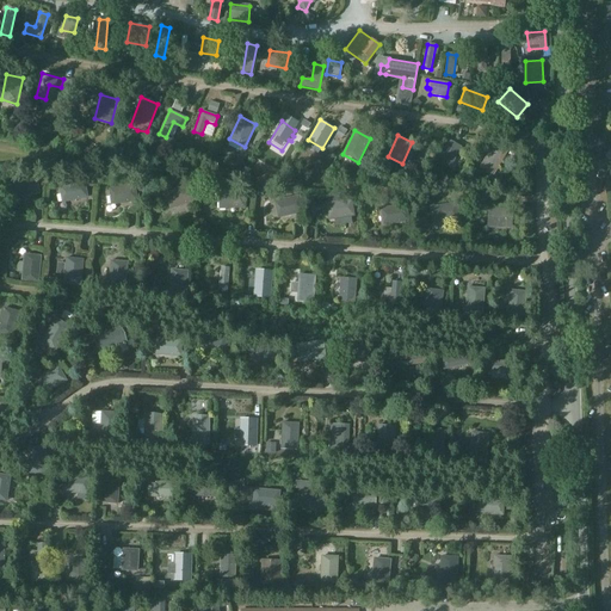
[(462,147),(448,140),(437,160),(451,167),(462,147)]
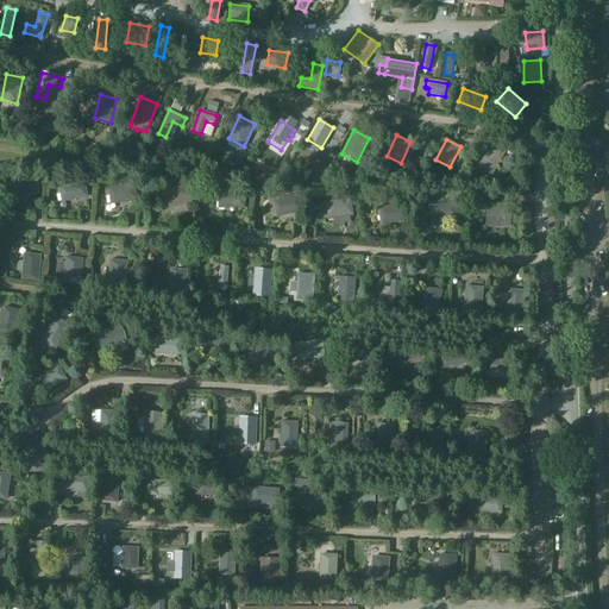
[(506,152),(491,144),(477,168),(491,176),(506,152)]
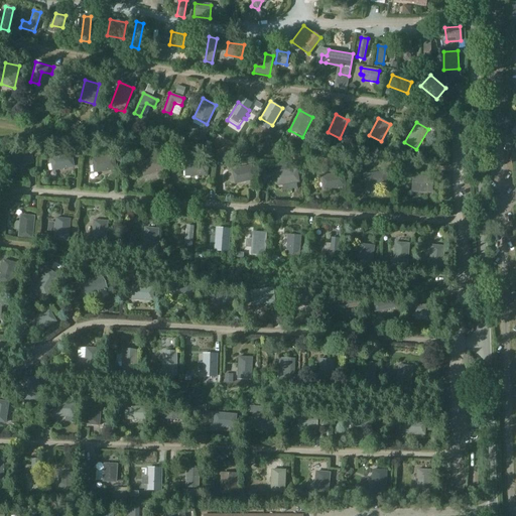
[(263,133),(269,136),(273,126),(267,124),(263,133)]
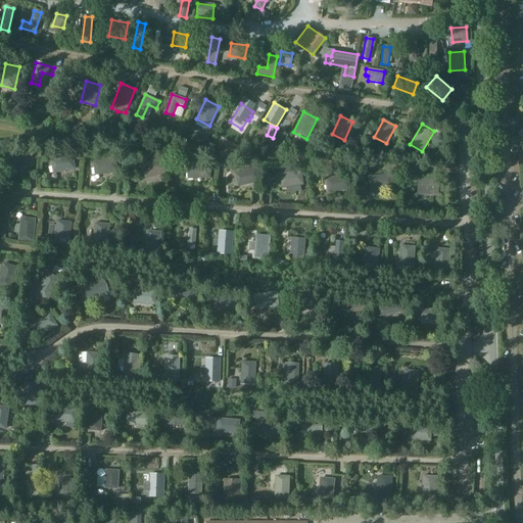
[(11,170),(34,167),(32,151),(9,155),(11,170)]
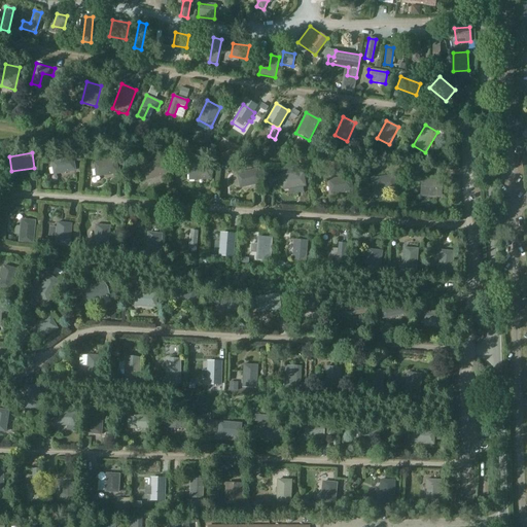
[(54,175),(76,171),(73,156),(50,161),(54,175)]
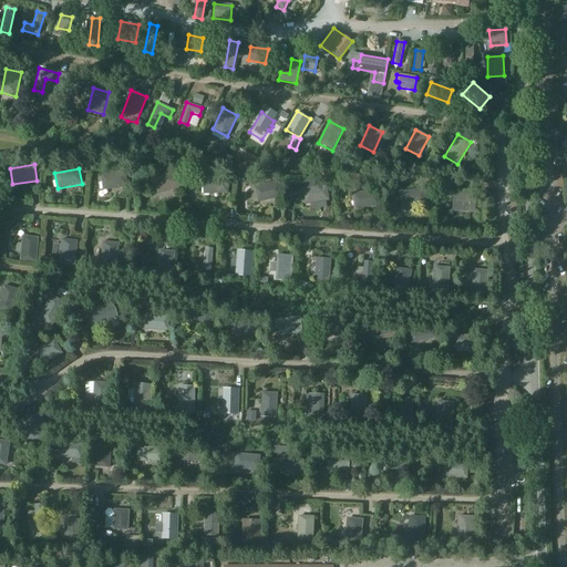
[(125,172),(101,175),(103,191),(127,187),(125,172)]
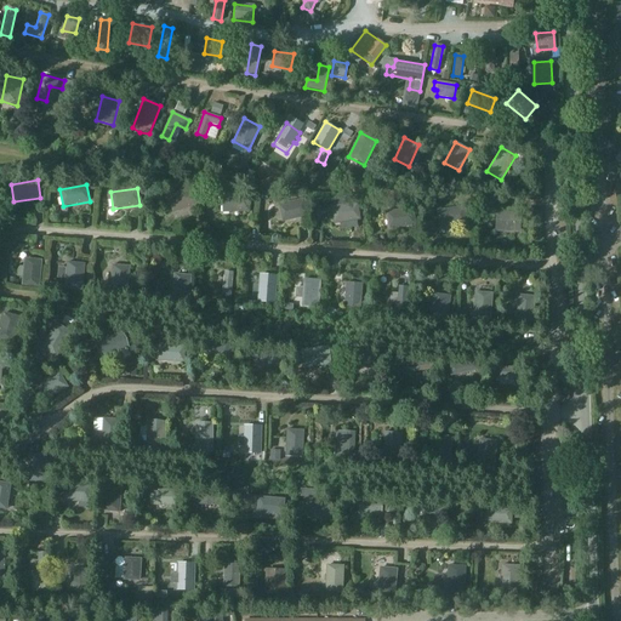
[(174,214),(198,205),(193,189),(167,197),(174,214)]
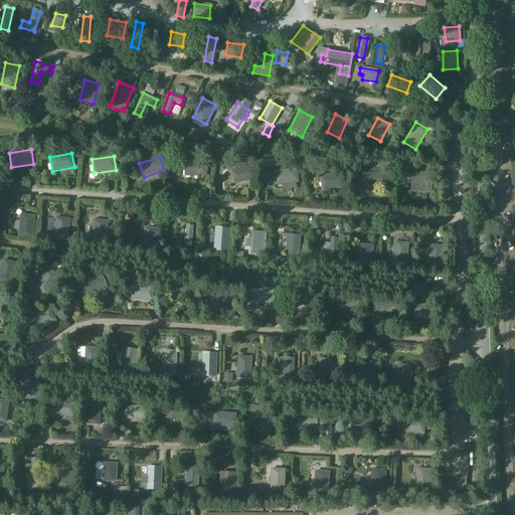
[(185,177),(207,176),(206,161),(185,162),(185,177)]
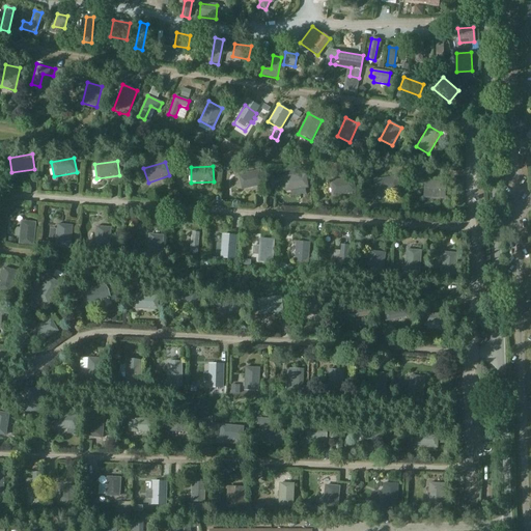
[(260,170),(238,175),(241,190),(263,185),(260,170)]
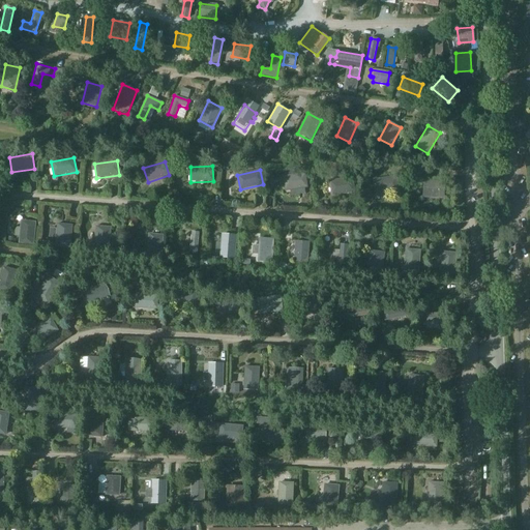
[(305,173),(283,177),(285,192),(307,188),(305,173)]
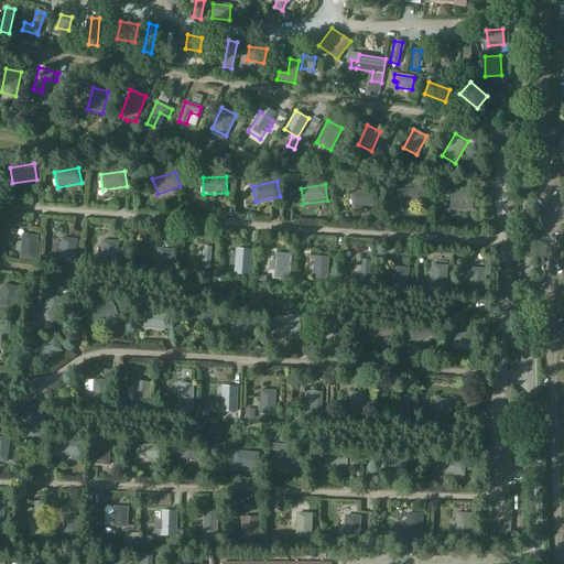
[(422,187),(397,191),(399,207),(424,204),(422,187)]
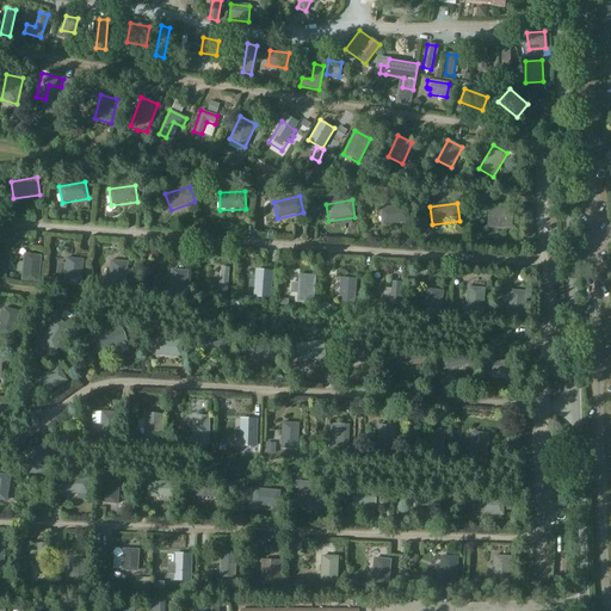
[(406,205),(381,209),(383,226),(408,222),(406,205)]
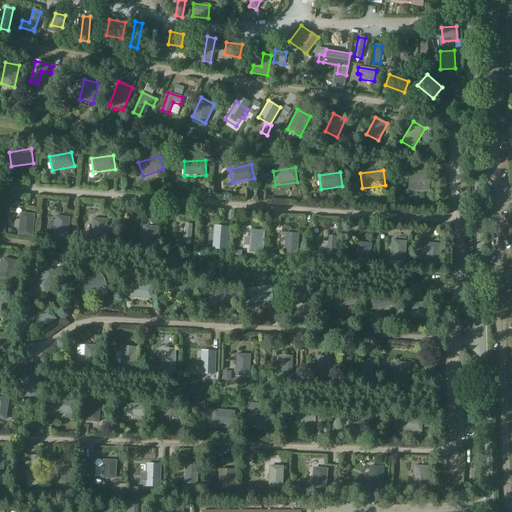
[(429,192),(429,176),(409,175),(408,191),(429,192)]
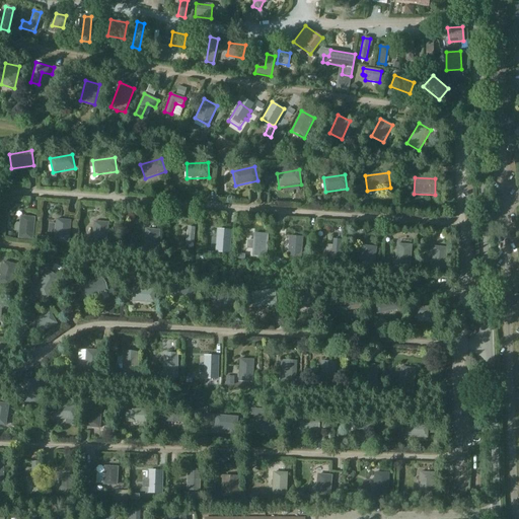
[(20,216),(18,239),(33,240),(35,218),(20,216)]
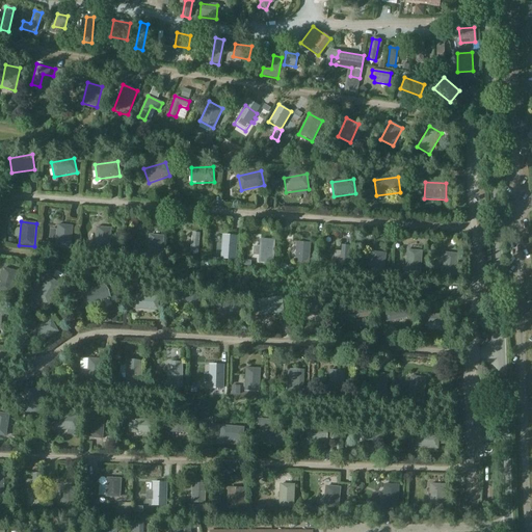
[(57,224),(55,248),(71,249),(73,227),(57,224)]
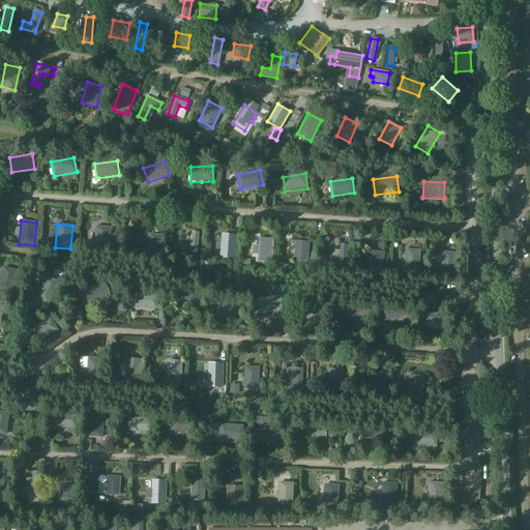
[(95,227),(94,252),(109,253),(111,228),(95,227)]
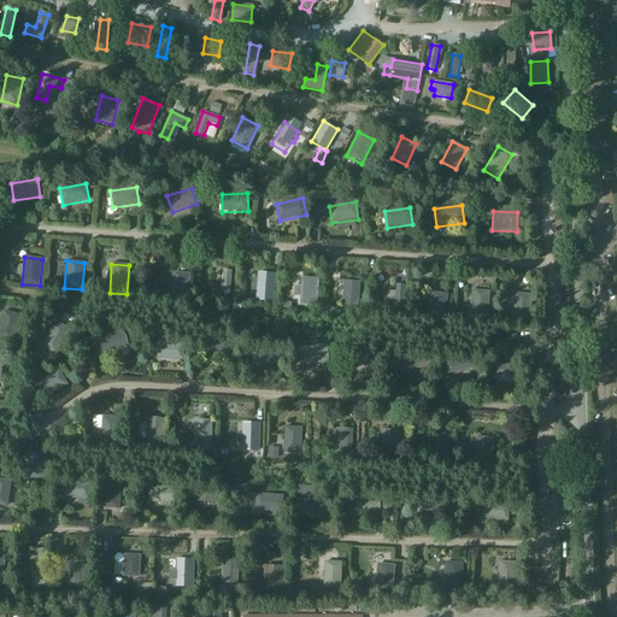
[(229,297),(233,271),(223,270),(219,295),(229,297)]
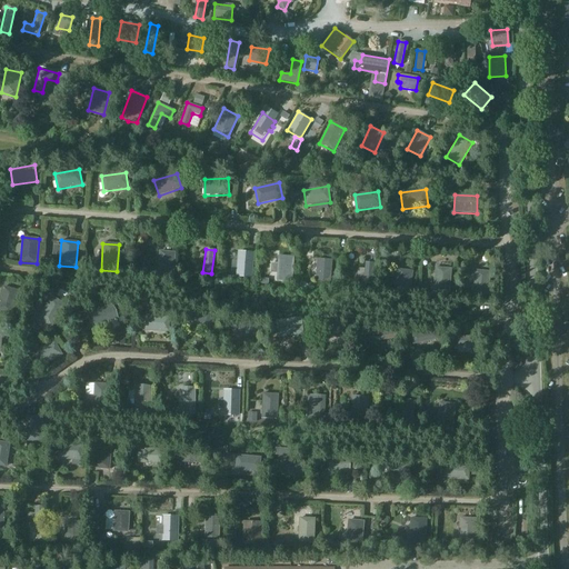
[(251,276),(253,253),(238,252),(236,275),(251,276)]
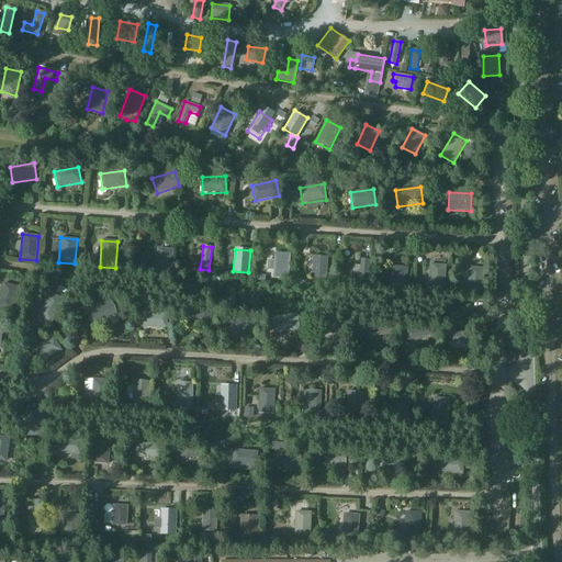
[(171,277),(173,251),(157,250),(155,274),(171,277)]
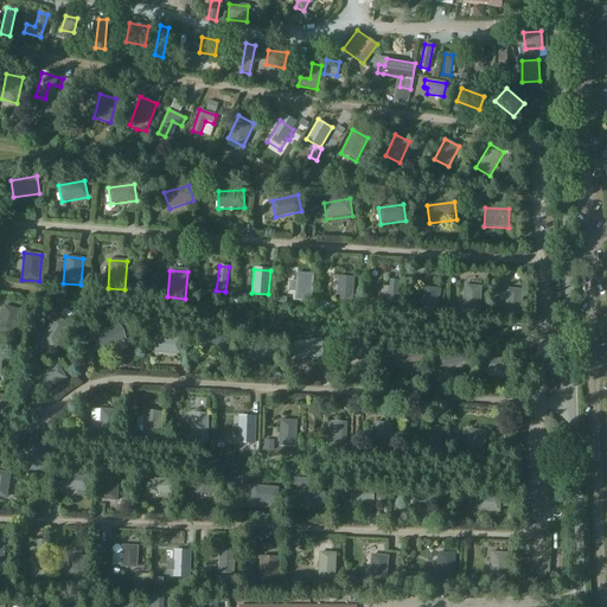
[(311,298),(313,274),(298,273),(295,296),(311,298)]
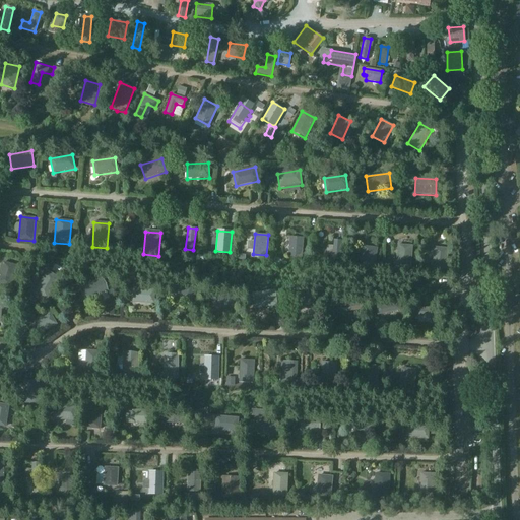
[(289,237),(289,238),(288,251),(287,257),(303,258),(304,238),(289,237)]
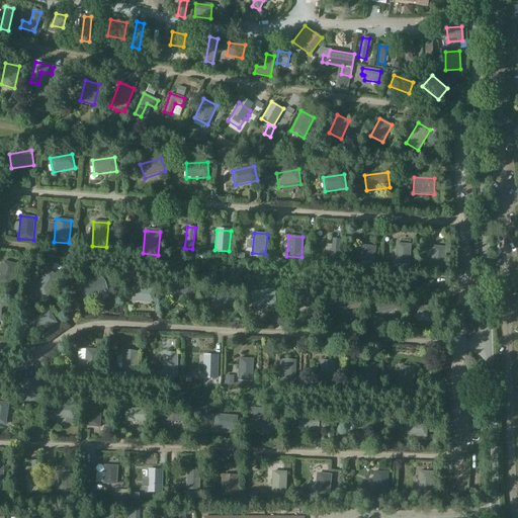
[(339,260),(341,240),(332,239),(331,251),(325,250),(324,258),(339,260)]
